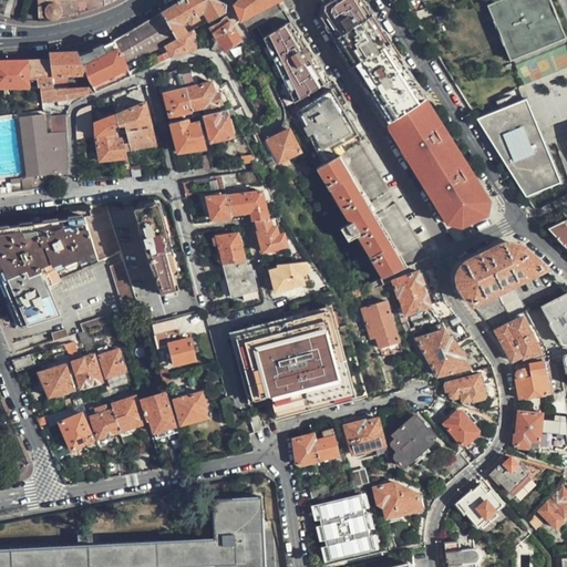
[(47,18),(50,20),(57,19),(59,17),(61,13),(61,10),(61,7),(59,3),(59,1),(59,0),(37,0),(37,17),(47,18)]
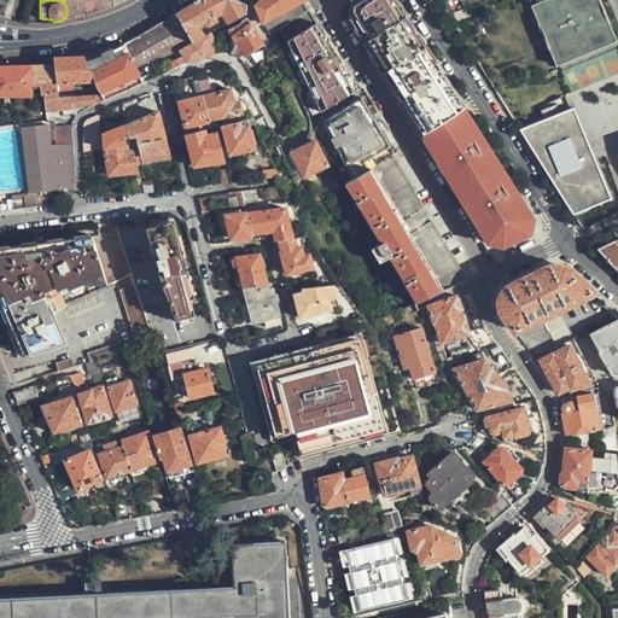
[(244,16),(245,5),(235,0),(198,0),(174,15),(191,44),(209,34),(244,16)]
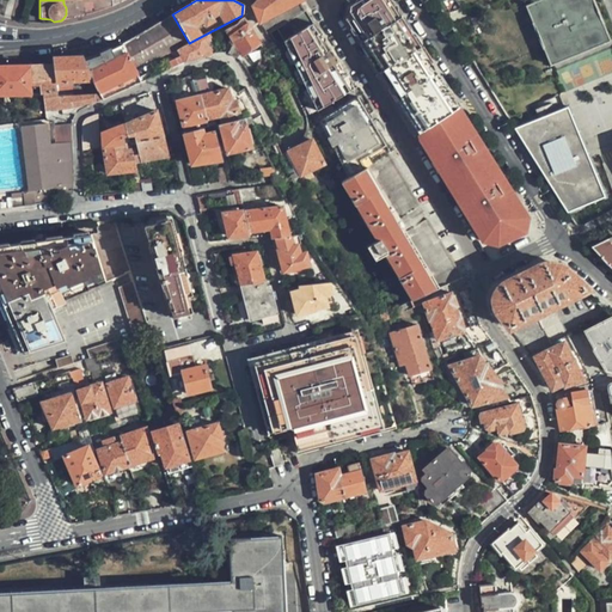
[(259,23),(285,6),(293,0),(256,0),(251,6),(259,23)]
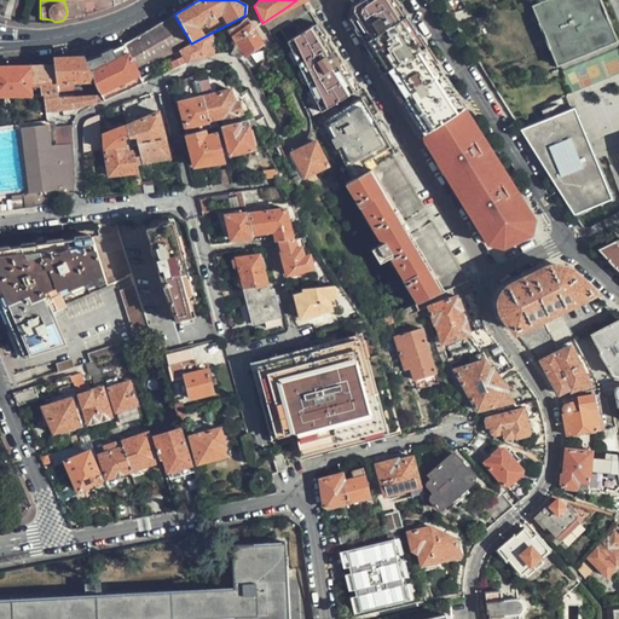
[(296,0),(288,6),(291,11),(305,3),(307,0),(296,0)]
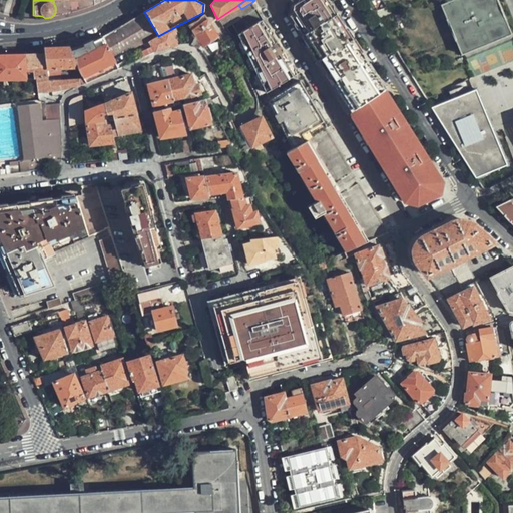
[(336,14),(327,0),(301,0),(295,4),(294,16),(305,32),(336,14)]
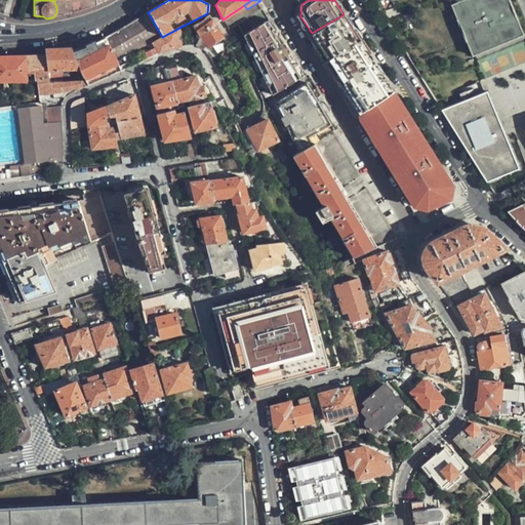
[(522,36),(511,6),(486,16),(479,0),(459,0),(451,3),(471,54),(522,36)]
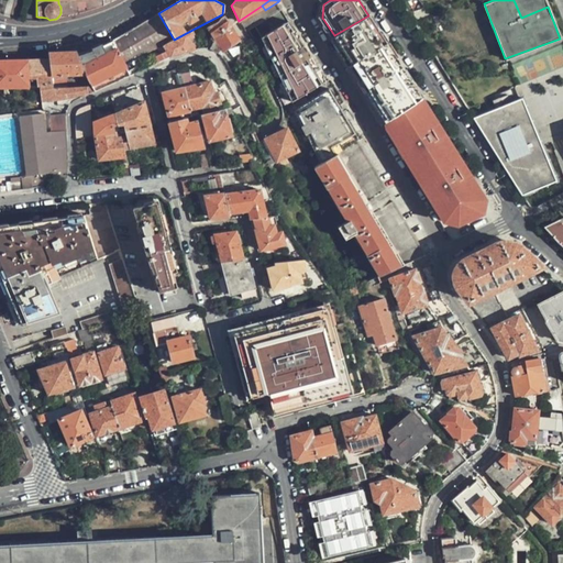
[(514,0),(521,18),(548,7),(544,0),(514,0)]
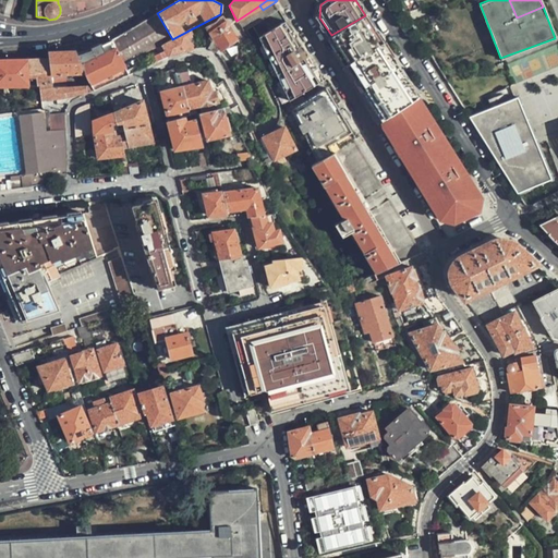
[(246,38),(251,45),(286,21),(275,2),(263,10),(239,25),(244,35),(246,38)]
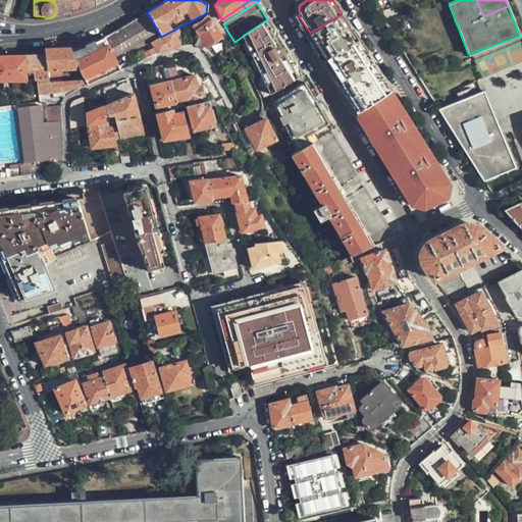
[(116,62),(151,42),(161,37),(147,12),(103,38),(104,39),(114,58),(116,62)]
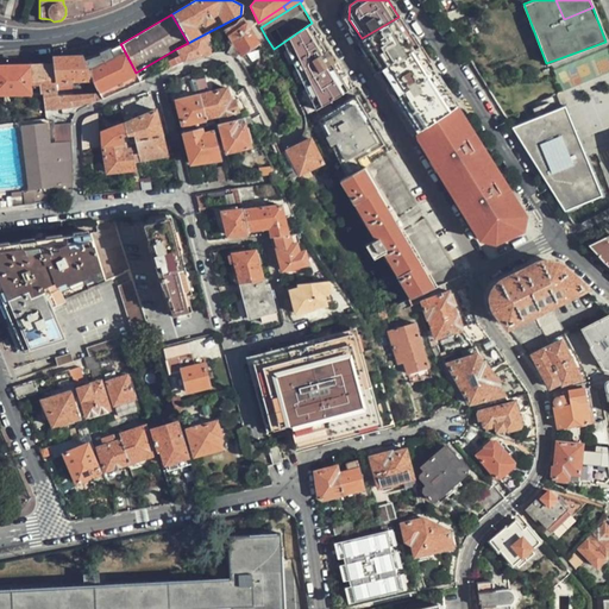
[(362,38),(358,41),(377,71),(418,45),(399,17),(362,38)]
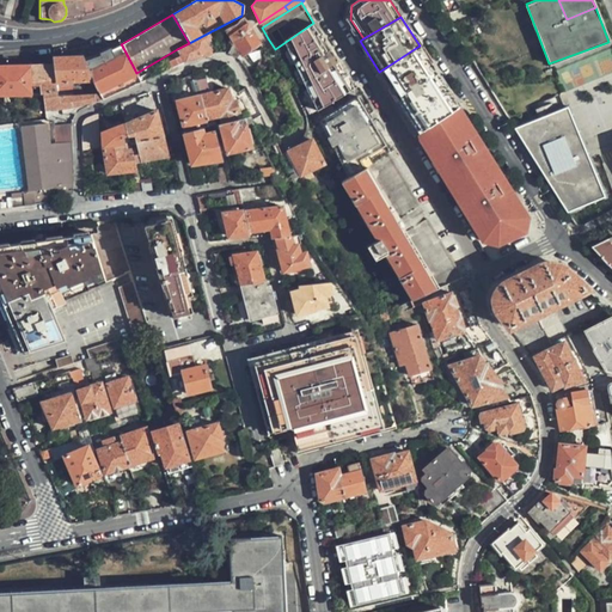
[(243,18),(236,24),(225,31),(239,53),(243,54),(258,43),(243,18)]
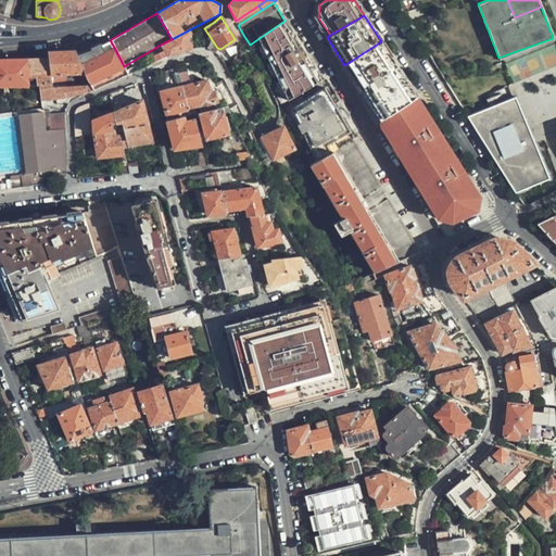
[(250,45),(286,101),(320,79),(285,21),(250,45)]
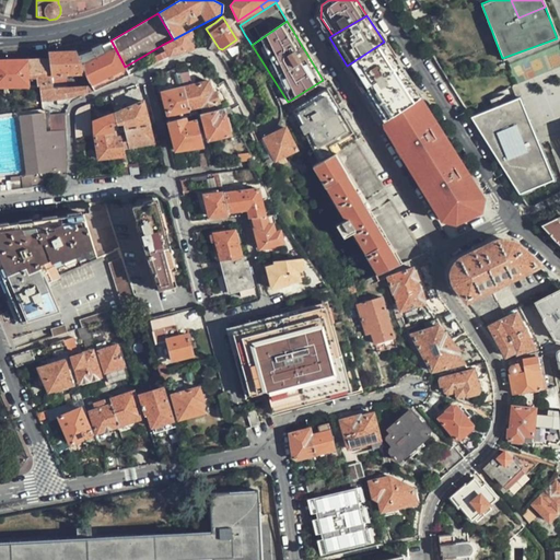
[(193,36),(189,31),(173,39),(162,45),(168,58),(194,50),(187,38),(193,36)]
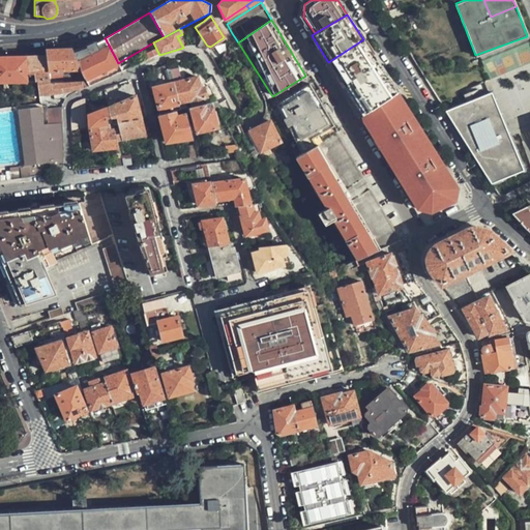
[(90,86),(123,71),(118,63),(116,59),(106,39),(89,45),(74,50),(81,70),(84,78),(86,82),(90,86)]
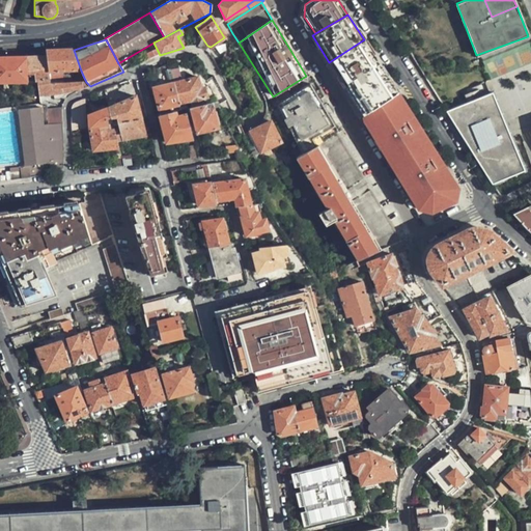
[(367,111),(398,92),(364,39),(329,62),(362,114),(367,111)]
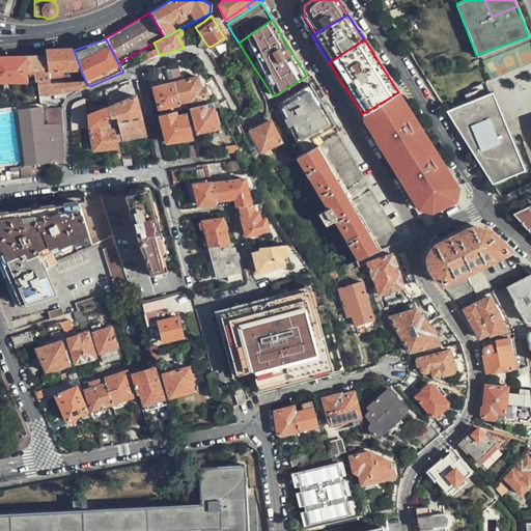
[(46,50),(47,56),(49,71),(81,71),(74,50),(74,49),(61,50),(46,50)]
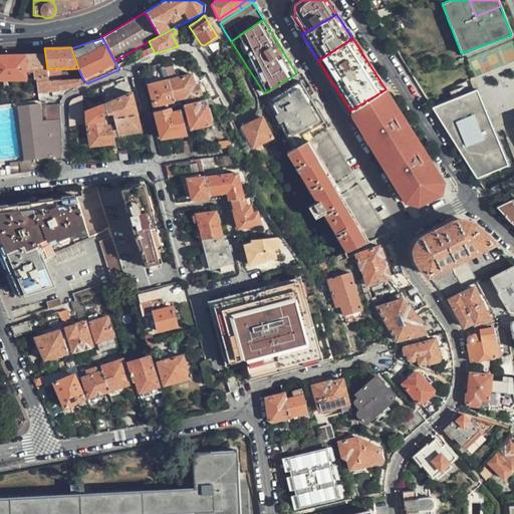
[(45,54),(26,55),(27,73),(33,73),(34,79),(34,80),(49,80),(47,68),(45,54)]
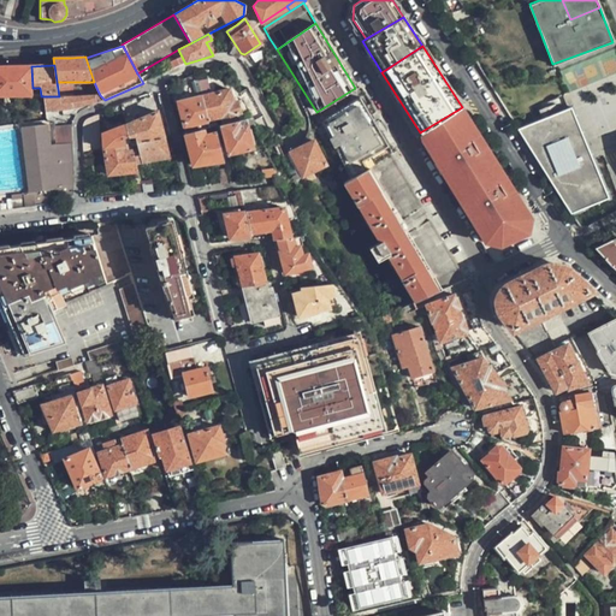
[(31,66),(0,66),(0,95),(33,95),(33,88),(31,66)]
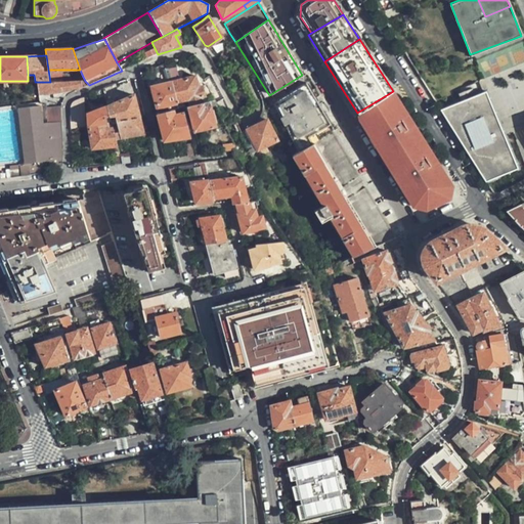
[(177,67),(168,69),(170,79),(179,77),(177,67)]
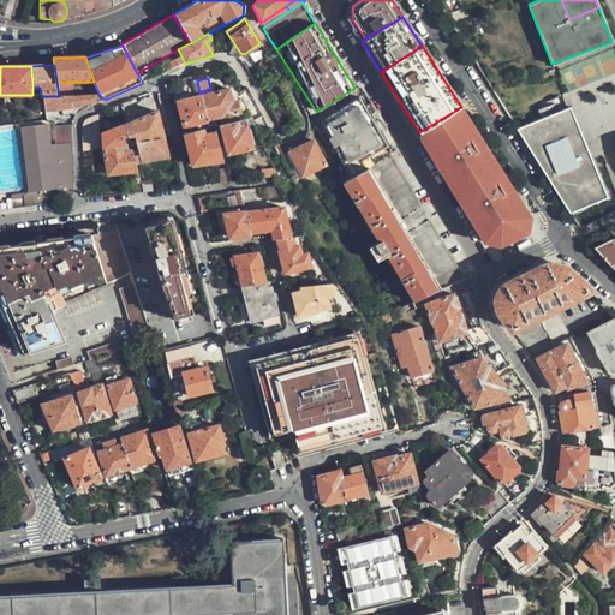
[(232,87),(203,93),(210,121),(222,118),(222,123),(248,117),(254,115),(250,107),(240,109),(239,99),(234,99),(232,87)]
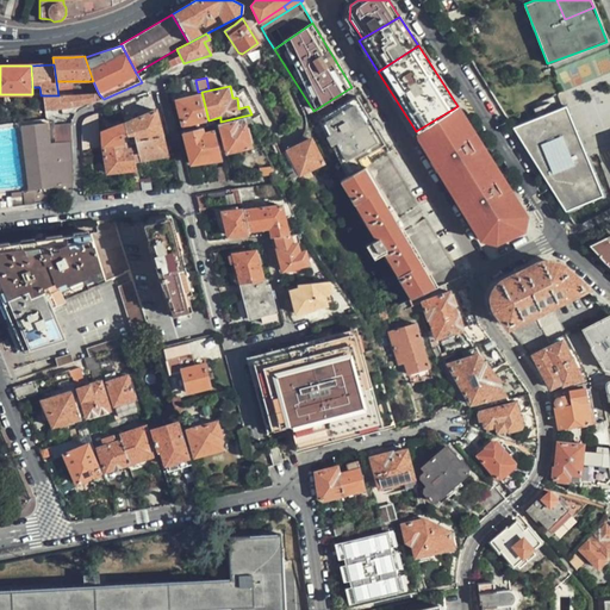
[(209,120),(201,92),(175,98),(184,126),(209,120)]
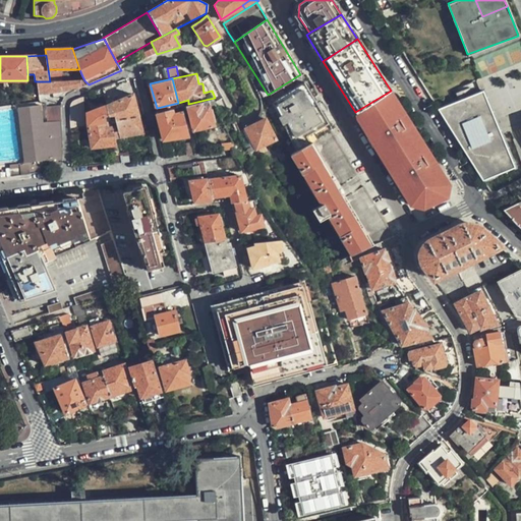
[(35,81),(38,96),(57,92),(81,88),(79,80),(50,81),(35,81)]
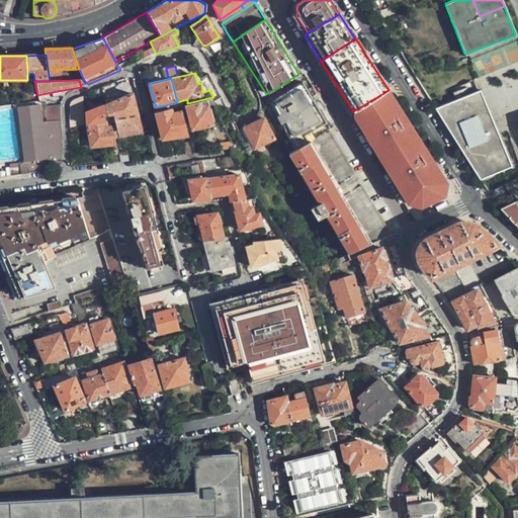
[(327,130),(329,128),(300,82),(270,101),(296,149),(327,130)]
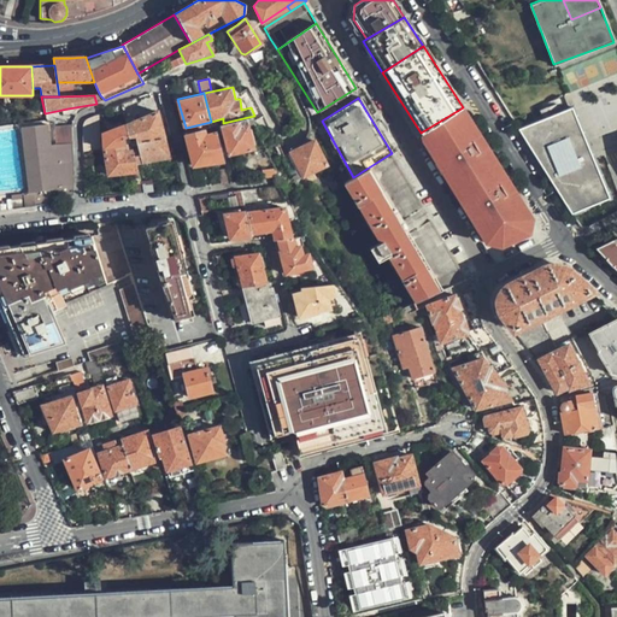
[(119,105),(122,112),(124,121),(133,117),(129,101),(119,105)]
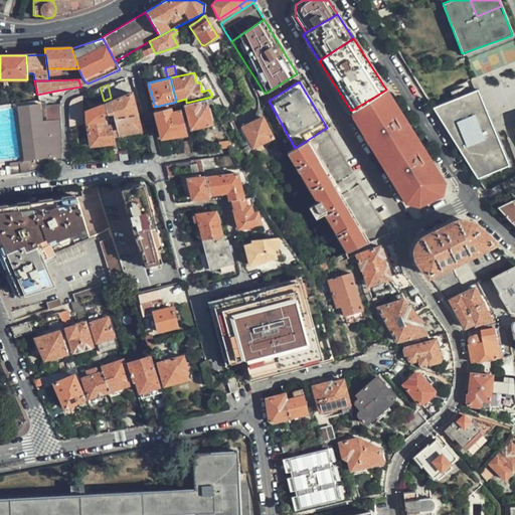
[(100,88),(92,91),(94,97),(102,94),(100,88)]
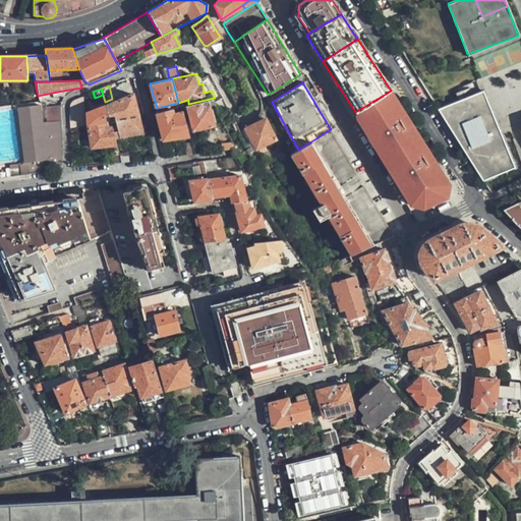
[(360,109),(355,112),(356,116),(411,204),(423,207),(442,198),(449,184),(436,163),(424,146),(419,150),(408,132),(414,129),(400,107),(393,109),(385,96),(391,92),(391,91),(360,109)]
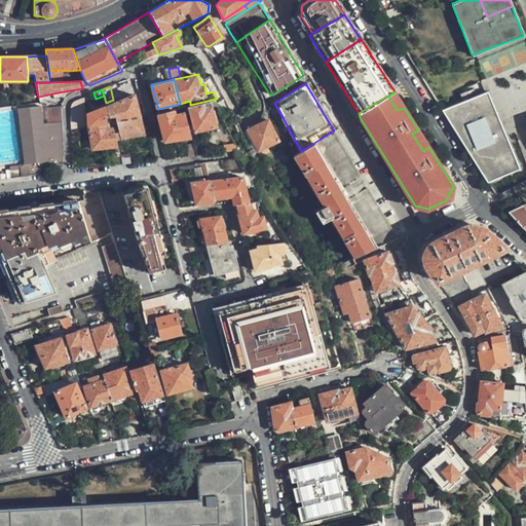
[(396,95),(395,92),(388,97),(397,110),(404,108),(396,95)]
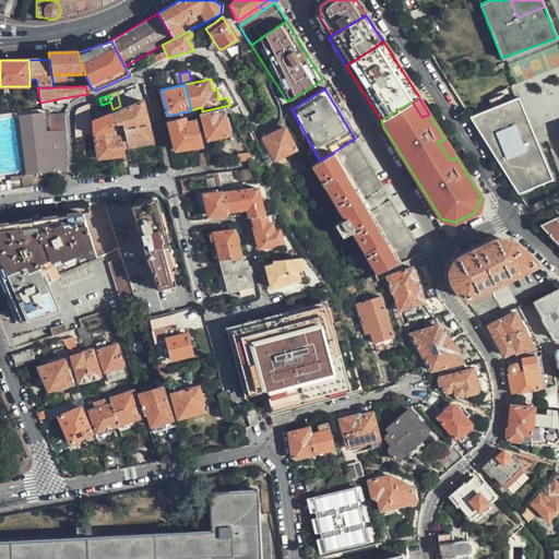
[(518,99),(470,117),(518,197),(554,182),(518,99)]
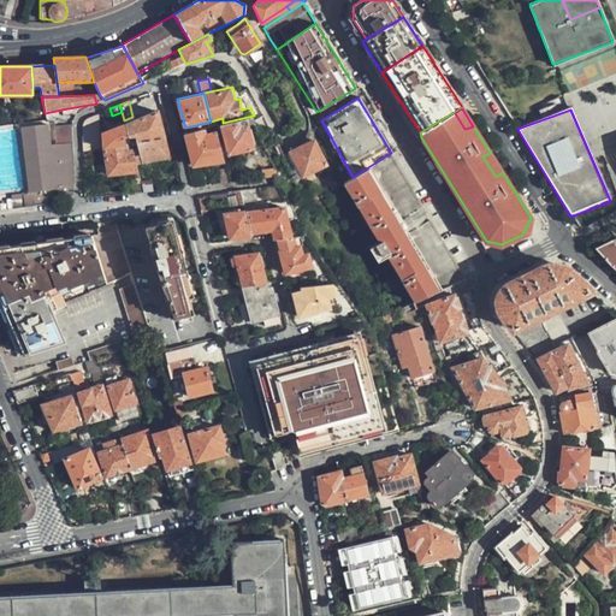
[(82,125),(83,144),(98,141),(96,136),(98,134),(98,132),(98,130),(99,129),(100,128),(102,128),(105,120),(101,112),(88,118),(88,119),(87,119),(86,120),(84,122),(83,123),(83,124),(82,125)]
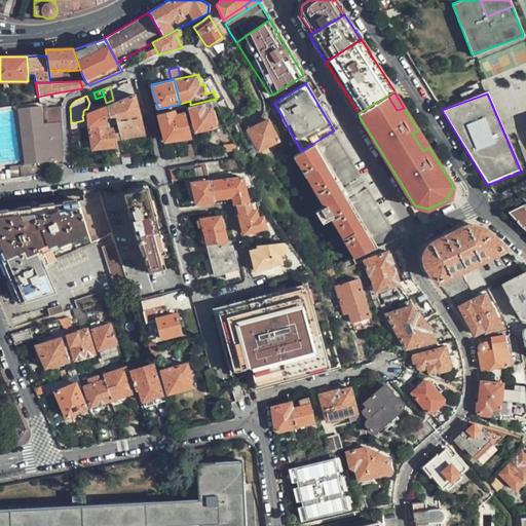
[(117,121),(140,118),(134,96),(107,107),(110,118),(115,117),(116,121),(117,121)]
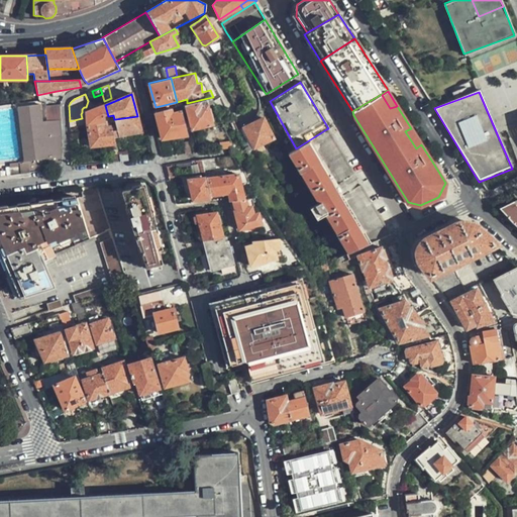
[(187,103),(185,104),(192,129),(215,124),(208,98),(187,103)]
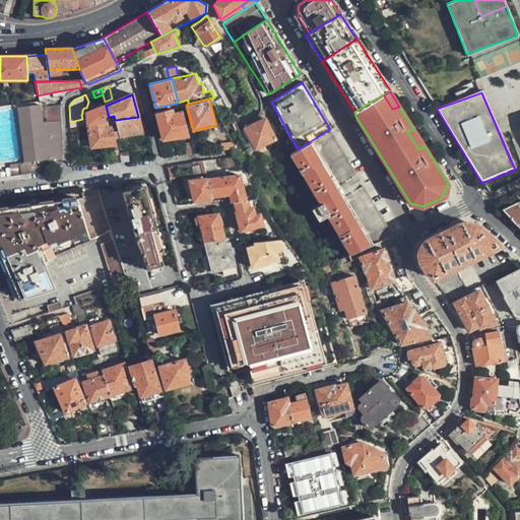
[(85,114),(87,125),(106,122),(105,117),(109,117),(106,106),(85,114)]
